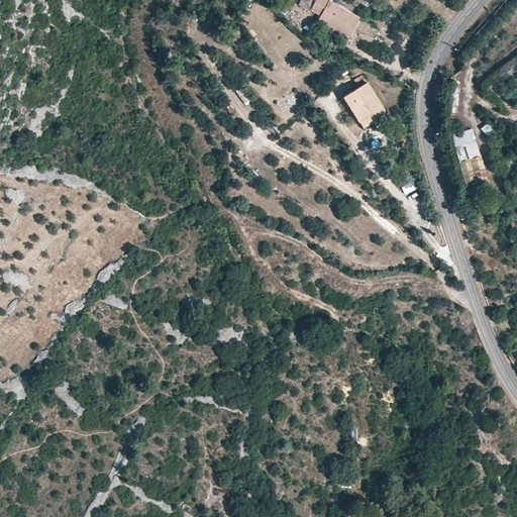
[(300,0),(298,5),(309,11),(310,10),(315,0),(300,0)]
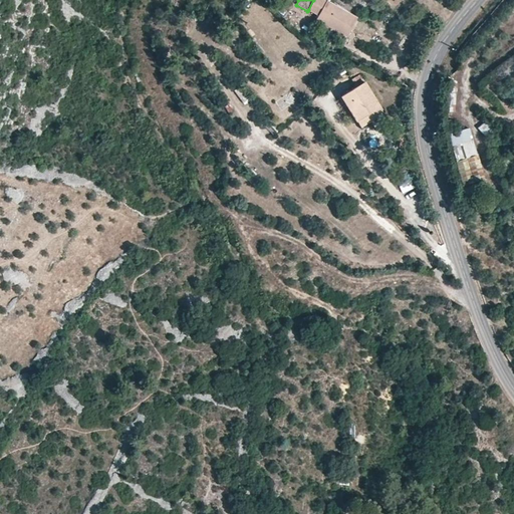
[(327,0),(313,0),(308,10),(318,15),(315,20),(347,37),(358,18),(327,0)]
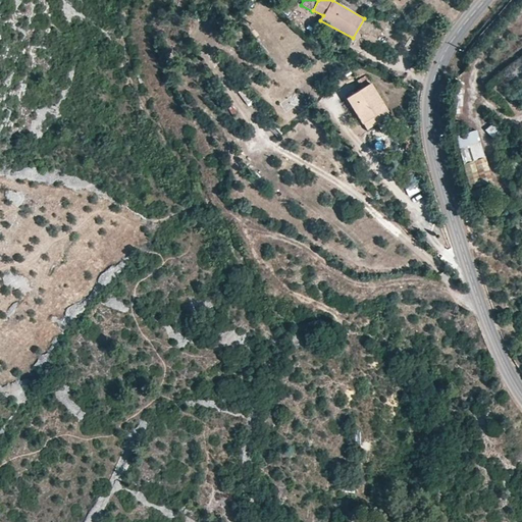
[(388,111),(371,83),(359,90),(347,98),(363,124),(378,115),(379,117),(380,116),(388,111)]
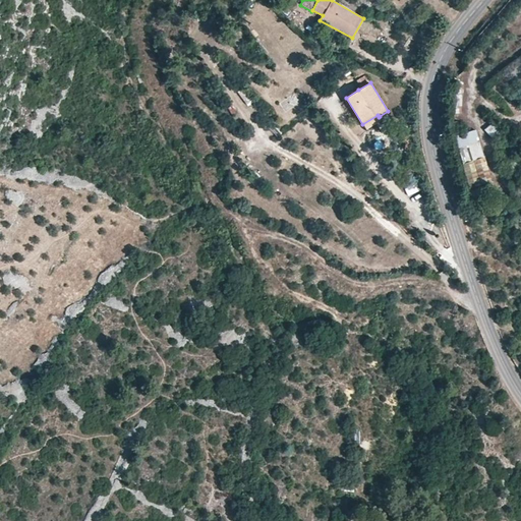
[(300,103),(296,95),(281,103),(285,111),(300,103)]
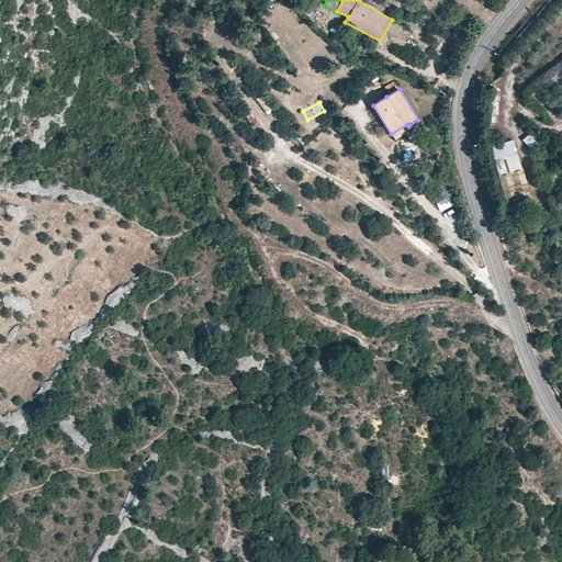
[(543,145),(531,132),(523,139),(535,153),(543,145)]
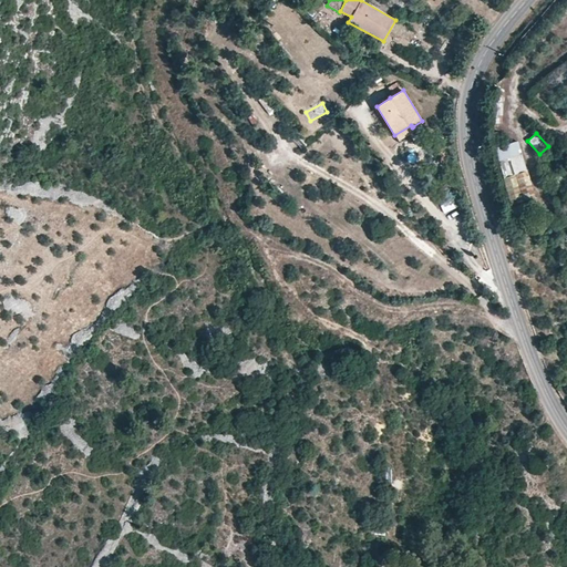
[(516,141),(495,147),(498,161),(521,153),(516,141)]
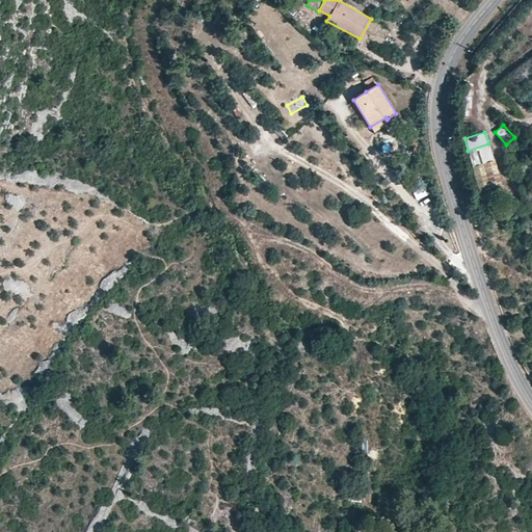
[(496,159),(490,143),(469,151),(473,166),(496,159)]
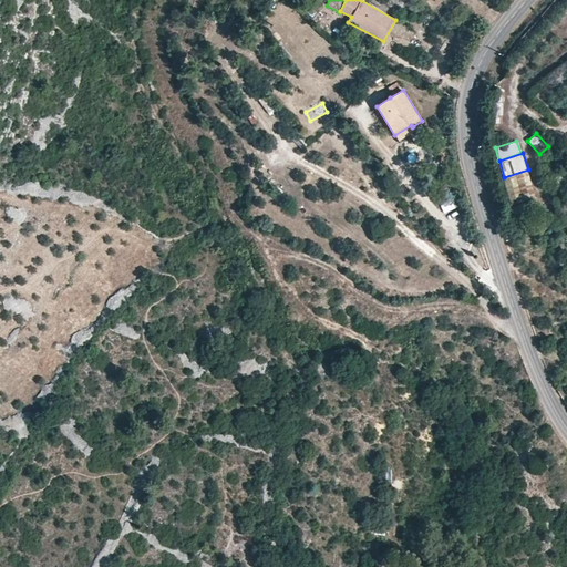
[(537,198),(528,169),(503,177),(511,206),(537,198)]
